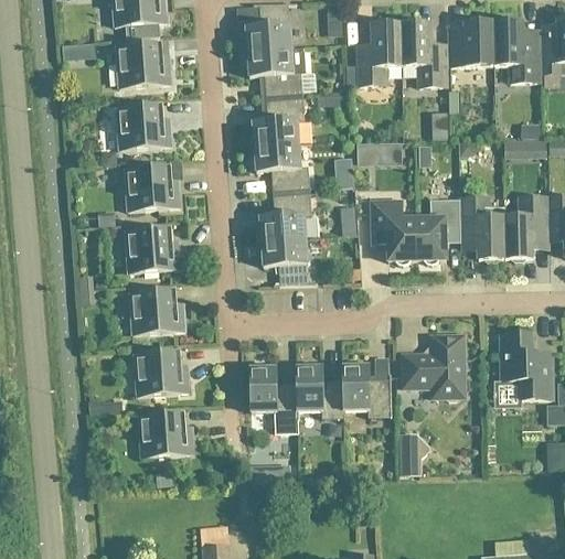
[(112,0),(114,25),(159,22),(168,22),(167,11),(166,0),(112,0)]
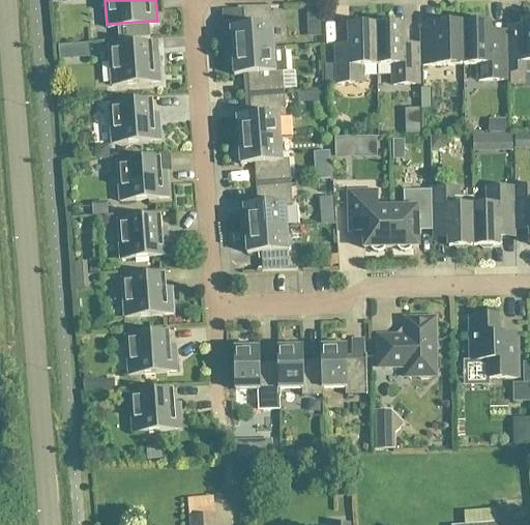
[(249,3),(243,3),(244,23),(230,24),(231,34),(228,35),(229,48),(273,45),(272,21),(271,21),(270,4),(249,3)]
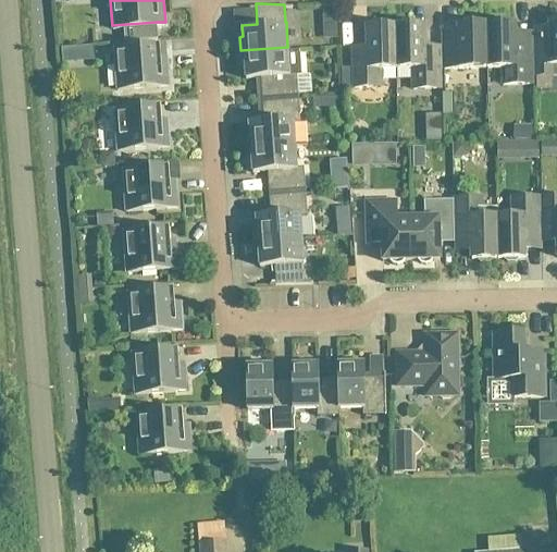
[(556,11),(553,12),(553,19),(549,19),(549,28),(546,32),(535,32),(535,71),(552,71),(552,60),(556,60),(556,11)]
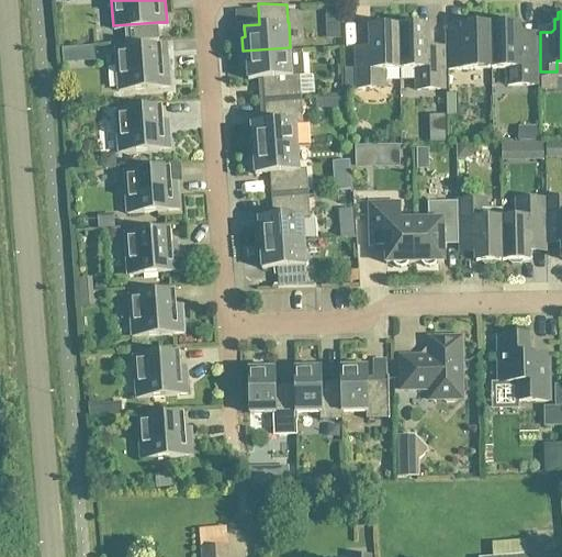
[(492,64),(491,20),(462,21),(462,28),(447,28),(448,65),(492,64)]
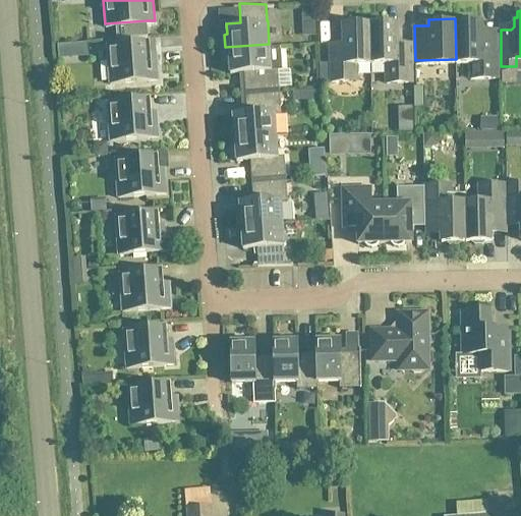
[(455,18),(456,59),(470,59),(470,74),(497,74),(496,26),(481,26),(481,18),(455,18)]
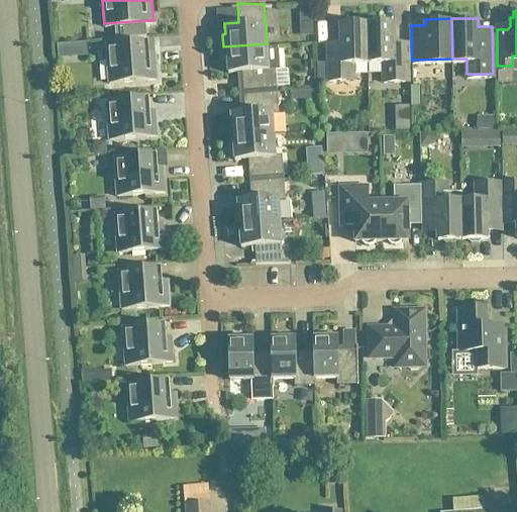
[(368,60),(367,20),(340,21),(341,47),(327,48),(328,77),(353,77),(352,60),(368,60)]
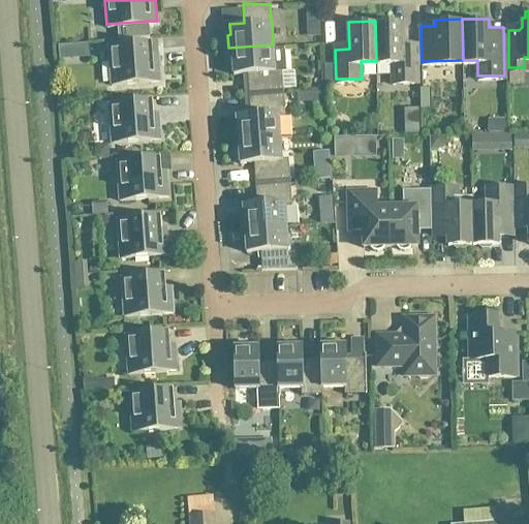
[(375,21),(376,61),(392,60),(392,81),(417,80),(416,43),(406,44),(403,40),(402,21),(375,21)]
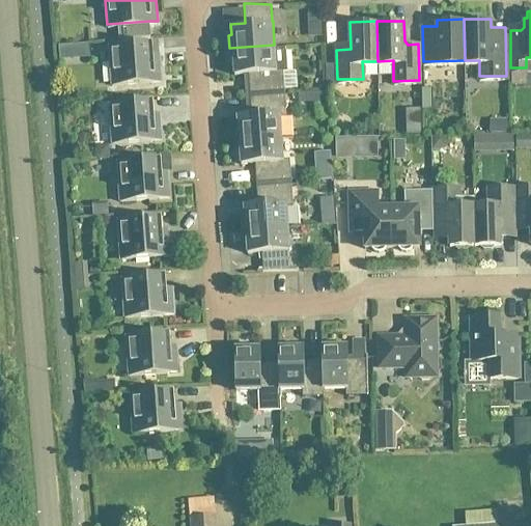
[(151,38),(109,42),(112,82),(150,79),(162,79),(161,68),(160,52),(152,52),(151,38)]
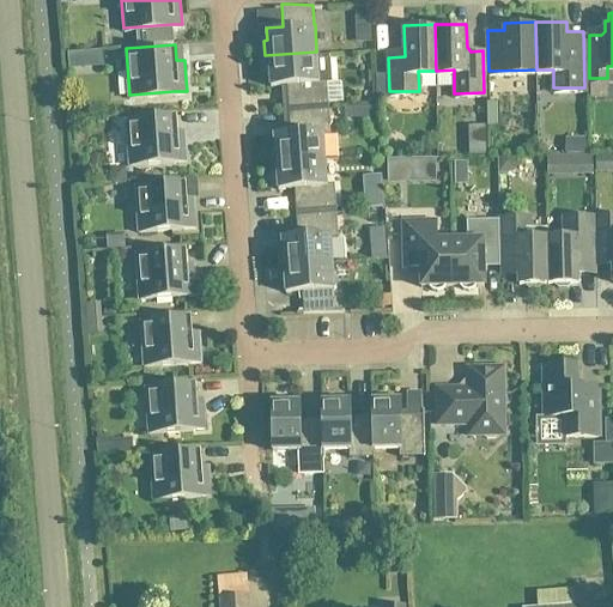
[(316,52),(265,55),(266,71),(269,70),(271,82),(286,80),(289,103),(328,99),(327,80),(333,79),(331,54),(329,54),(329,50),(316,52)]
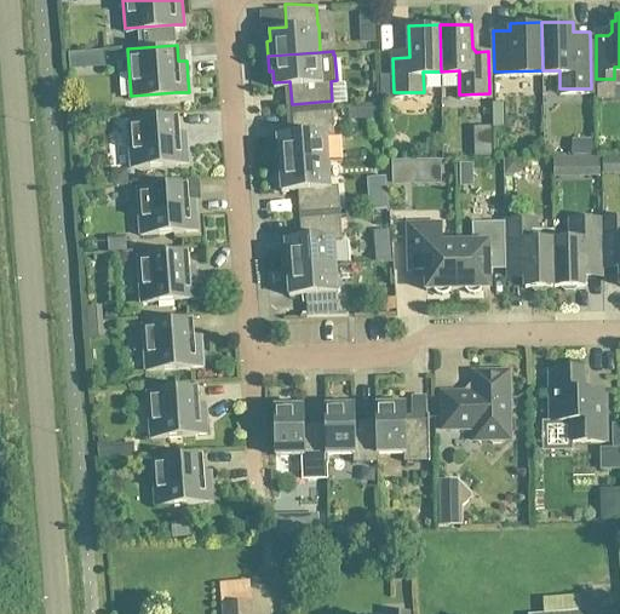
[(484,96),(483,122),(499,122),(499,96),(484,96)]
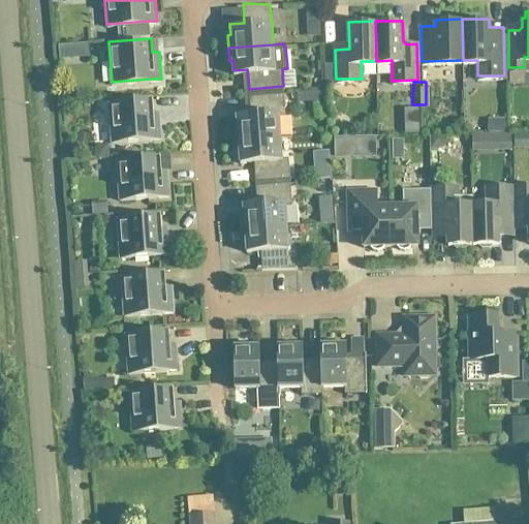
[(235,136),(280,133),(278,112),(285,112),(283,91),(249,93),(250,113),(237,114),(237,123),(234,124),(235,136)]
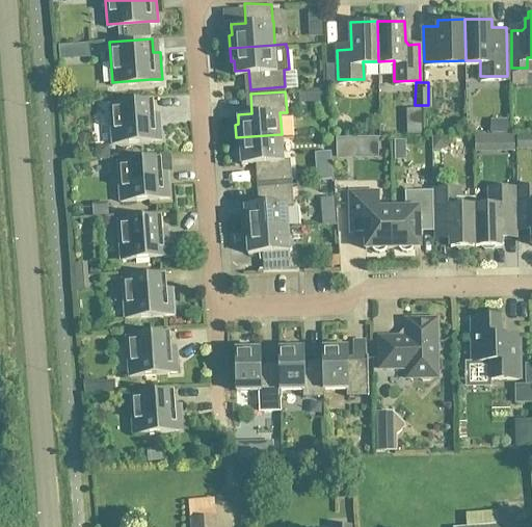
[(109,100),(112,140),(154,137),(162,137),(162,127),(161,127),(160,110),(154,111),(153,97),(109,100)]
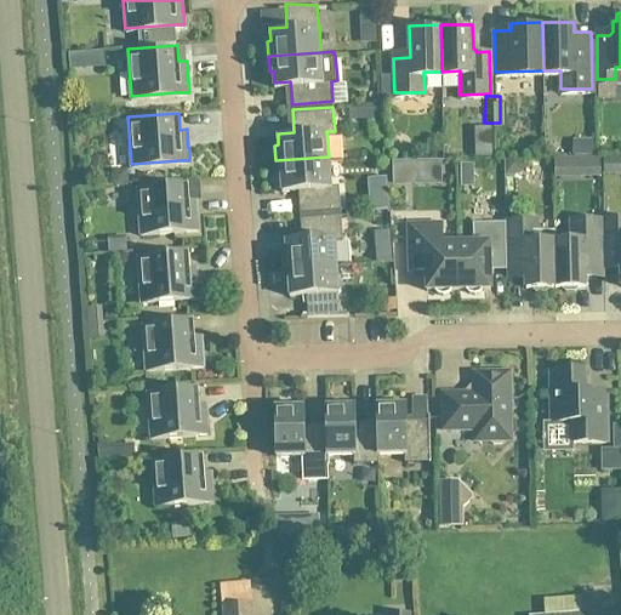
[(617,152),(602,152),(602,168),(619,168),(617,152)]
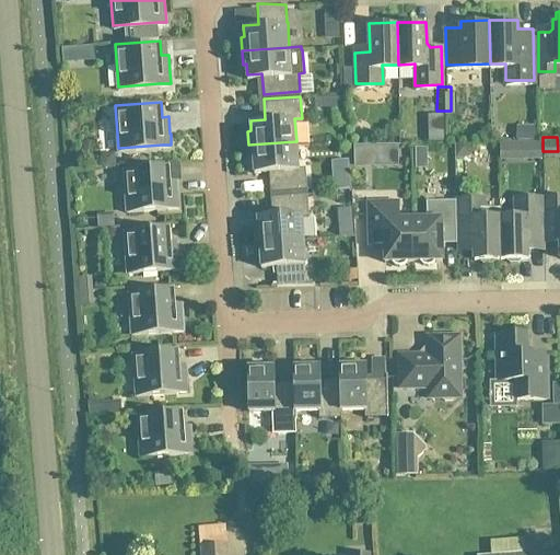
[(470,138),(454,139),(455,153),(470,153),(470,138)]
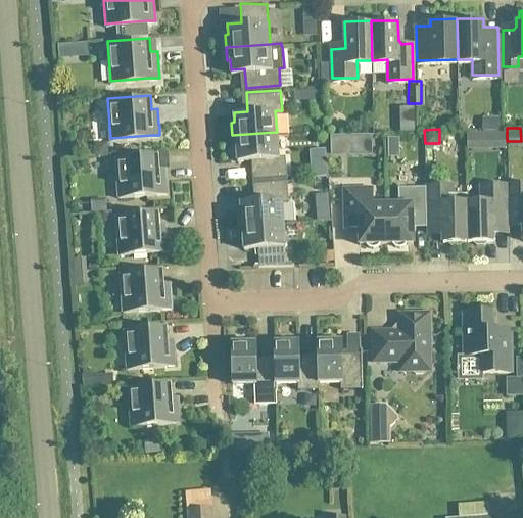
[(277,132),(232,135),(233,148),(236,148),(237,157),(251,156),(252,176),(286,173),(285,152),(278,153),(277,132)]
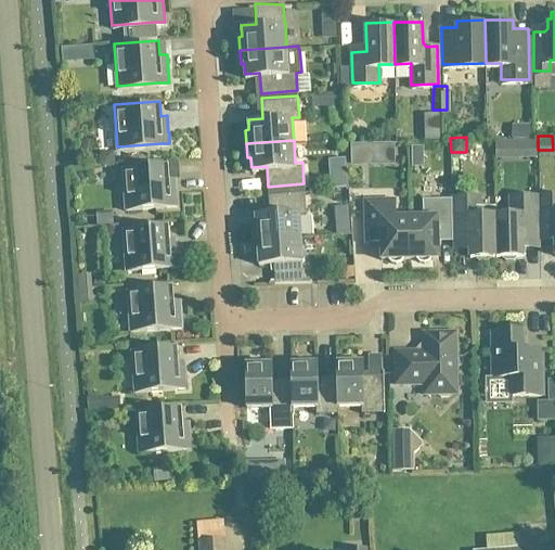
[(114,146),(101,148),(102,161),(115,160),(114,146)]
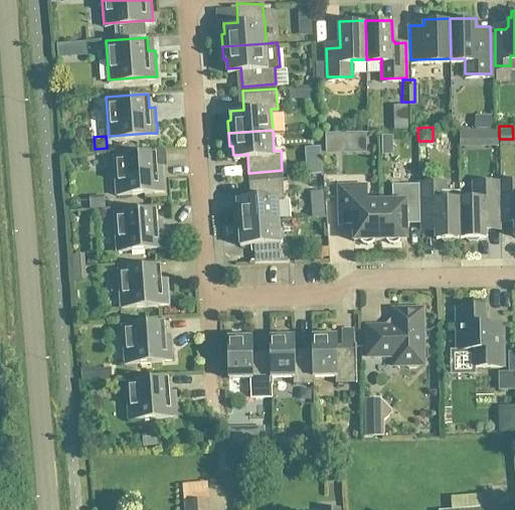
[(155,150),(114,153),(117,191),(154,189),(165,188),(164,179),(163,163),(156,163),(155,150)]
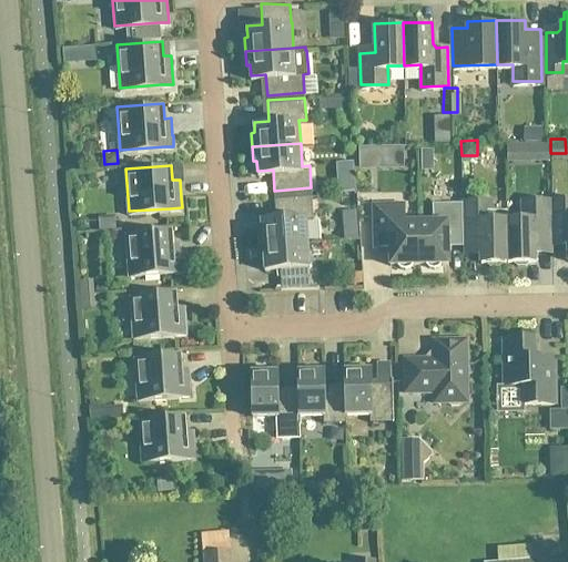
[(260,242),(307,238),(306,216),(314,215),(312,193),(274,195),(276,216),(261,217),(262,228),(259,228),(260,242)]
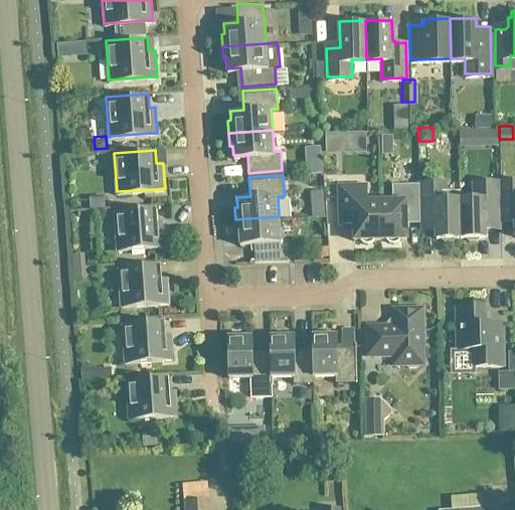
[(514,233),(514,177),(500,178),(501,225),(501,209),(514,208),(514,233)]
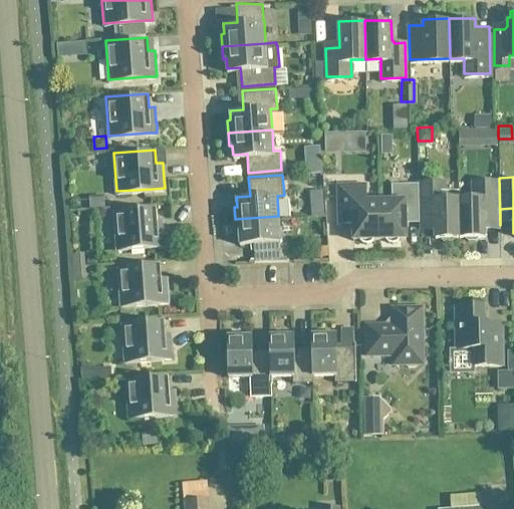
[(500,225),(499,178),(471,178),(472,196),(460,196),(460,188),(459,188),(460,234),(465,234),(468,237),(476,237),(479,234),(484,234),(484,225),(500,225)]
